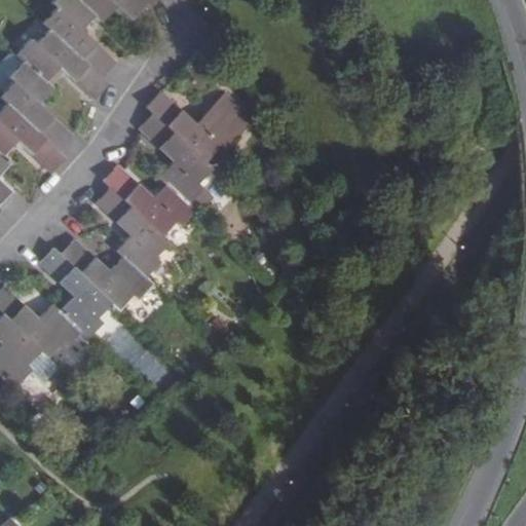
[(102,78),(102,77),(116,63),(96,43),(82,29),(96,14),(79,0),(54,0),(51,4),(57,8),(43,23),(50,30),(102,78)]
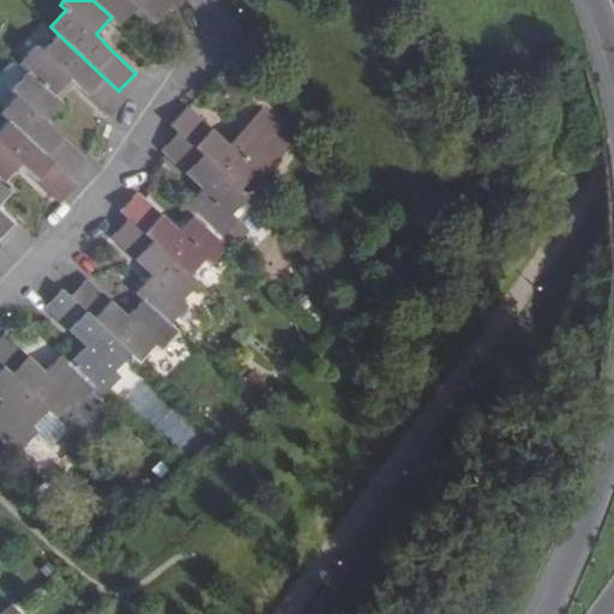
[(92,0),(112,17),(120,25),(137,8),(144,16),(152,24),(169,6),(174,10),(182,0),(92,0)]
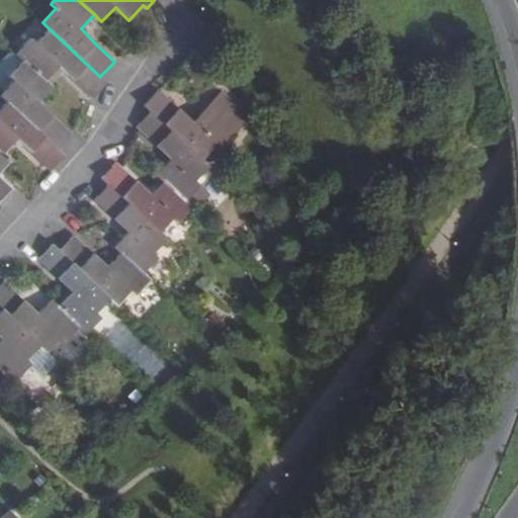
[(16,54),(22,60),(45,81),(59,66),(80,86),(93,98),(107,83),(100,76),(100,77),(50,29),(36,44),(30,38),(16,54)]
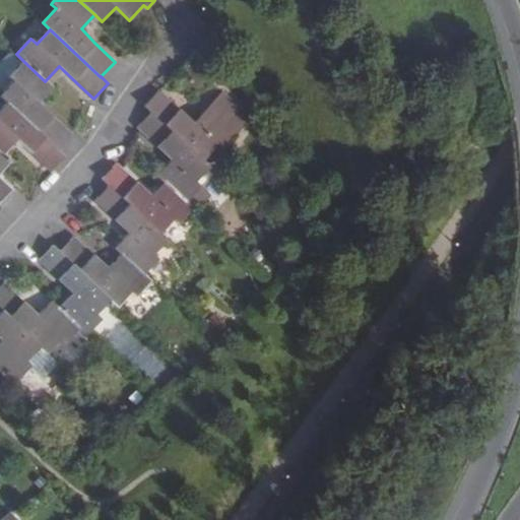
[(1,96),(7,103),(58,150),(59,149),(72,135),(53,116),(40,102),(53,88),(45,81),(22,60),(8,76),(14,82),(1,96)]
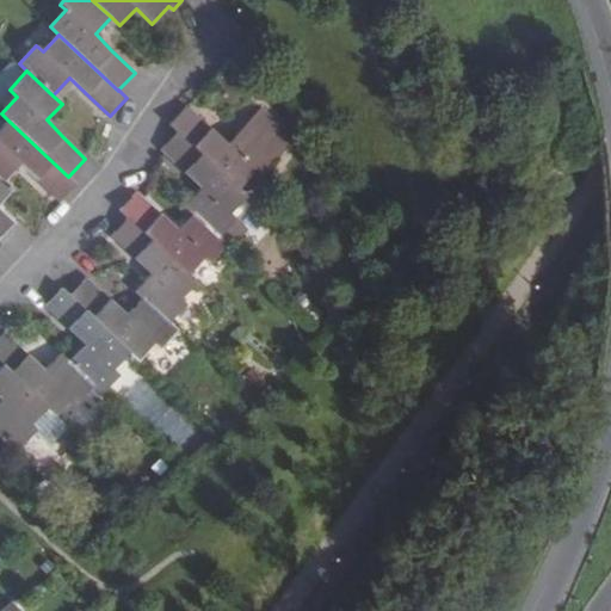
[(228,144),(186,106),(170,124),(177,131),(178,131),(239,190),(255,172),(261,179),(297,140),(263,107),(228,144)]
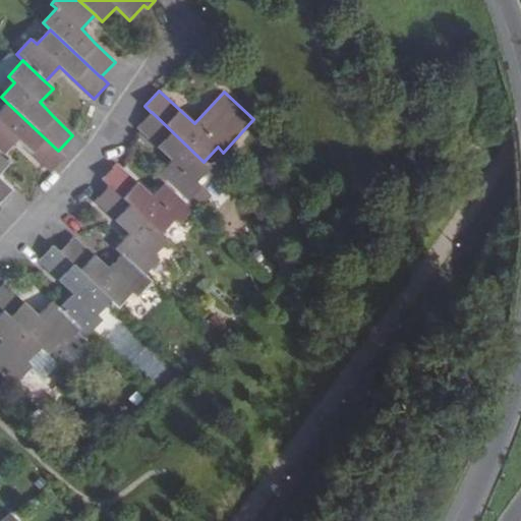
[(0,152),(3,155),(17,139),(31,153),(51,172),(65,157),(59,150),(58,151),(7,103),(0,110),(0,152)]
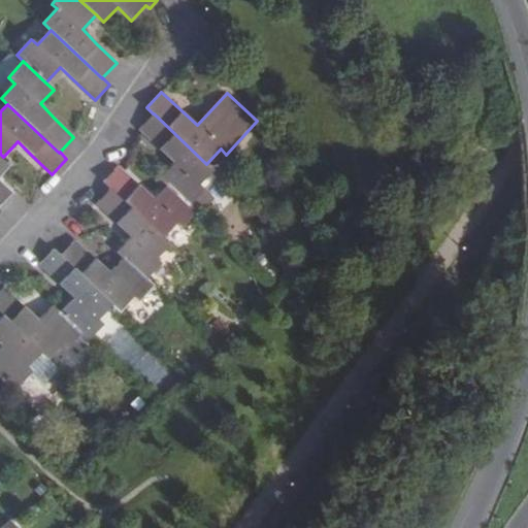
[(228,184),(213,171),(206,164),(154,113),(153,113),(139,129),(159,149),(174,163),(161,177),(168,185),(190,205),(198,212),(200,215),(228,184)]
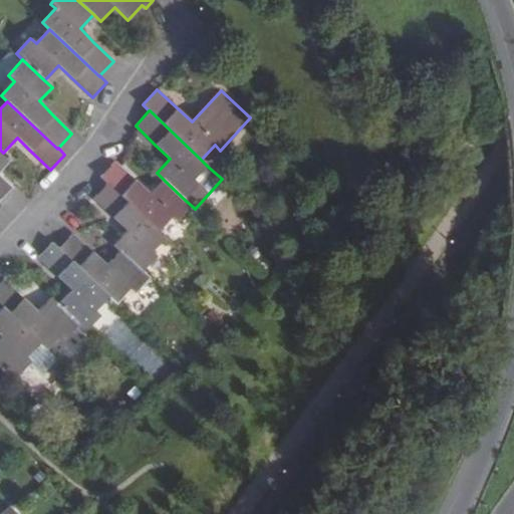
[(0,197),(10,187),(3,181),(0,176),(0,171),(11,161),(3,153),(0,150),(0,197)]
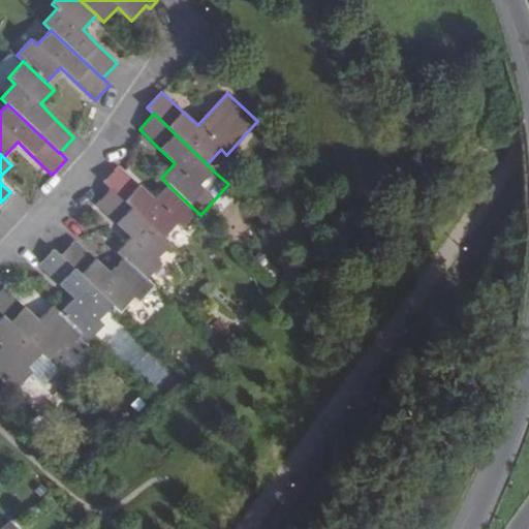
[(170,245),(176,249),(189,235),(183,228),(198,213),(190,206),(168,185),(155,199),(131,178),(118,166),(103,182),(111,188),(170,245)]
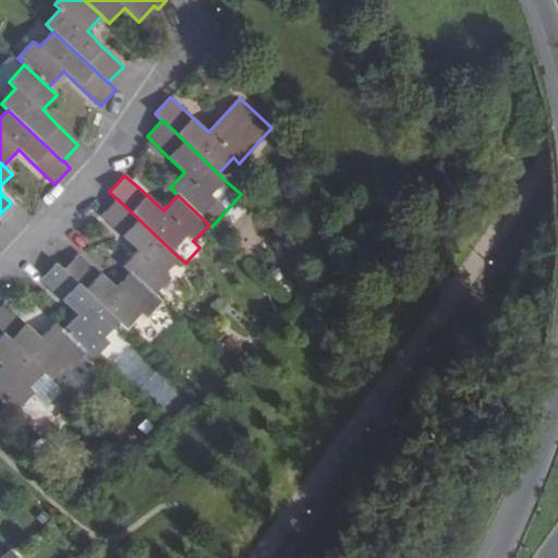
[(132,273),(156,295),(171,278),(166,273),(180,258),(117,198),(101,215),(123,235),(140,251),(124,267),(132,273)]
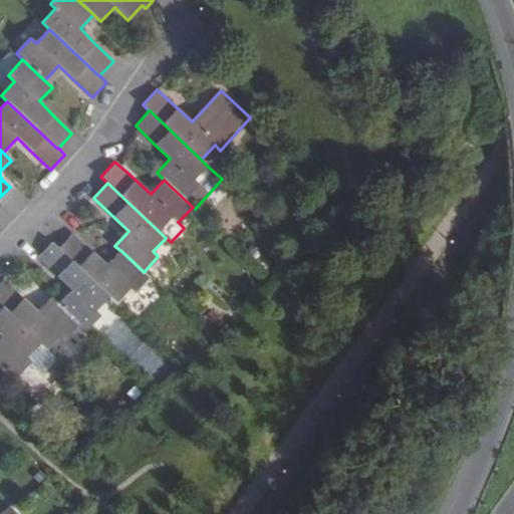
[(110,297),(117,303),(131,289),(137,294),(150,279),(144,272),(121,251),(108,265),(85,246),(73,234),(59,248),(58,249),(110,297)]
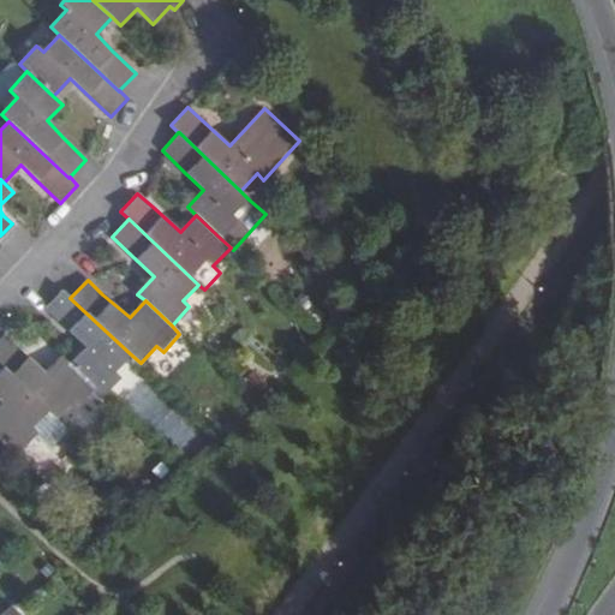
[(96,388),(105,396),(123,378),(117,371),(132,356),(70,298),(71,297),(63,290),(46,308),(60,322),(88,347),(71,364),(96,388)]
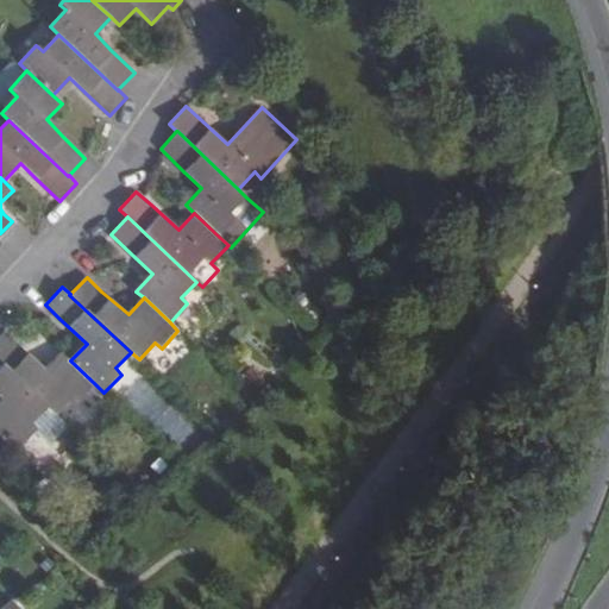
[(0,362),(48,407),(57,414),(73,397),(79,403),(95,384),(70,360),(61,353),(46,370),(27,353),(4,332),(0,336),(0,362)]
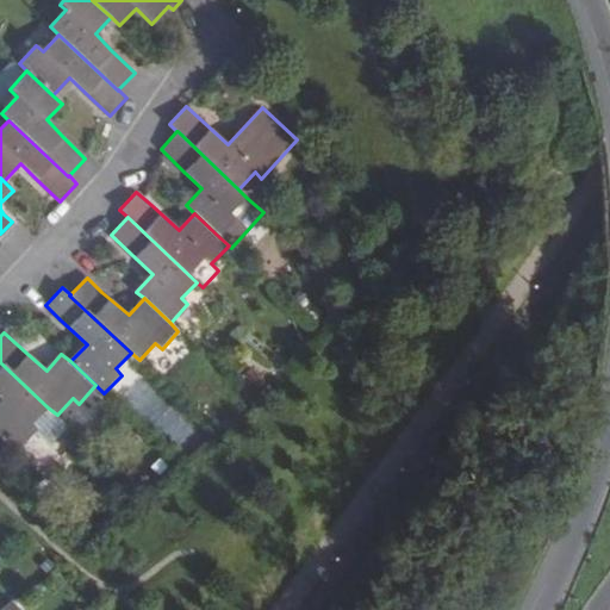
[(0,394),(5,399),(0,404),(0,428),(20,448),(38,429),(32,423),(48,408),(0,362),(0,394)]
